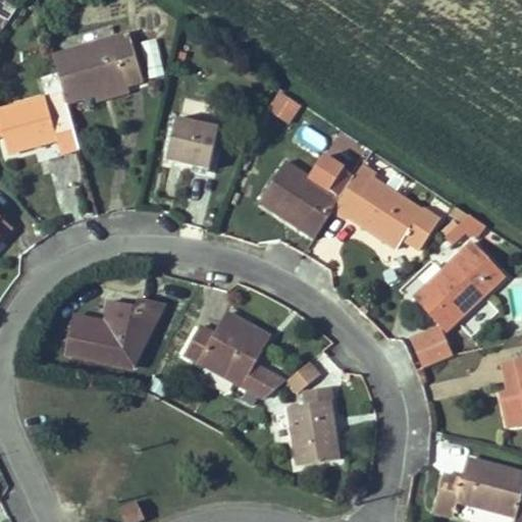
[(0,34),(9,21),(0,15),(0,34)]
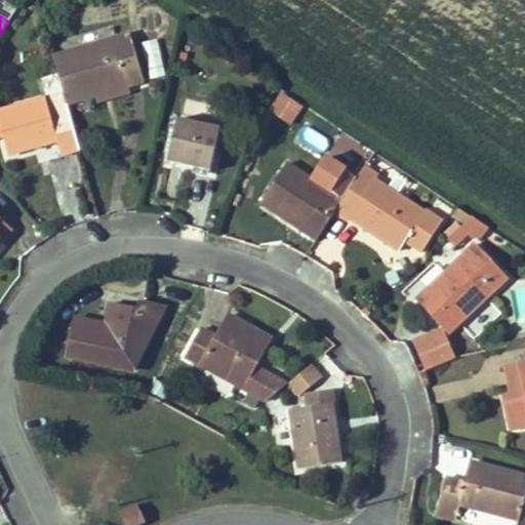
[(145,82),(131,36),(53,58),(64,93),(67,105),(95,96),(129,86),(145,82)]
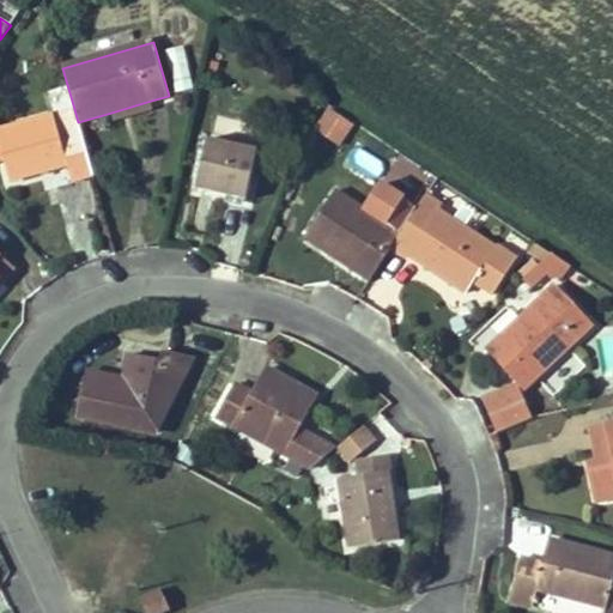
[(175,92),(193,89),(183,44),(165,48),(175,92)]
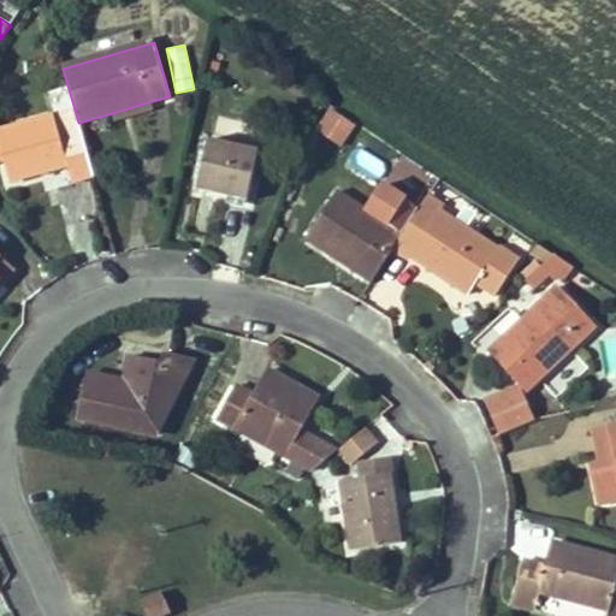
[(152,101),(112,113),(113,119),(154,108),(152,101)]
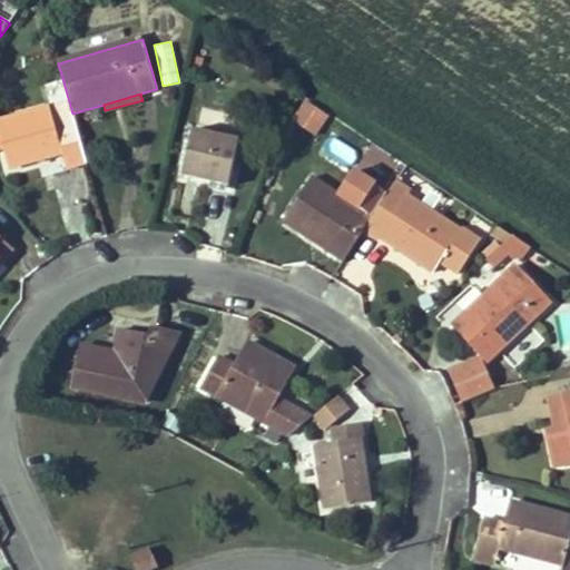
[(0,120),(0,135),(9,169),(62,155),(67,169),(87,164),(72,114),(69,101),(0,120)]
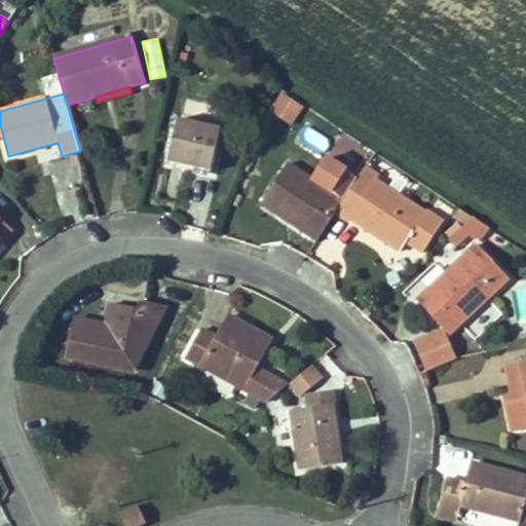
[(301,108),(282,94),(270,110),(291,123),(301,108)]
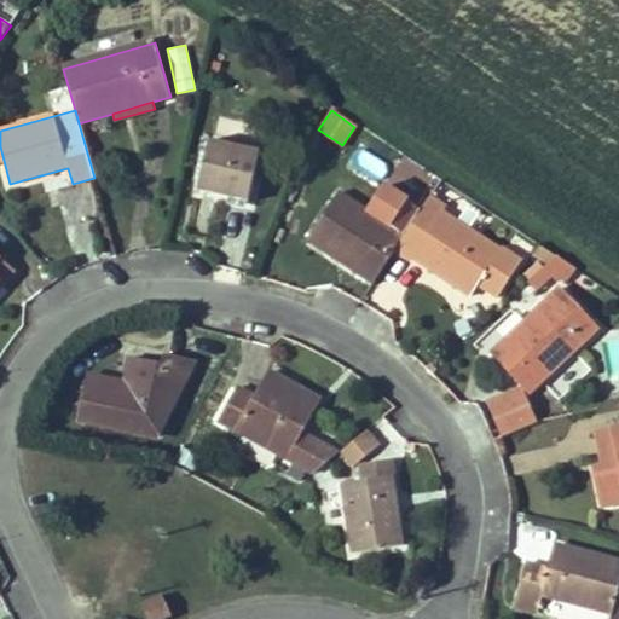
[(261,152),(210,140),(198,191),(249,203),(261,152)]
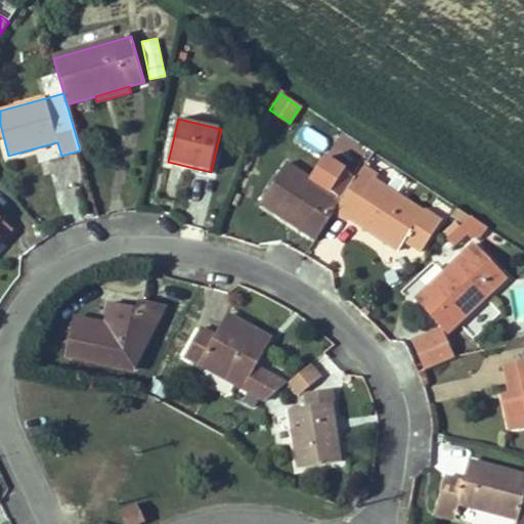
[(301,231),(316,242),(337,210),(344,199),(358,177),(345,169),(326,157),(319,167),(312,178),(288,162),(261,204),(282,218),(285,215),(304,226),(301,231)]
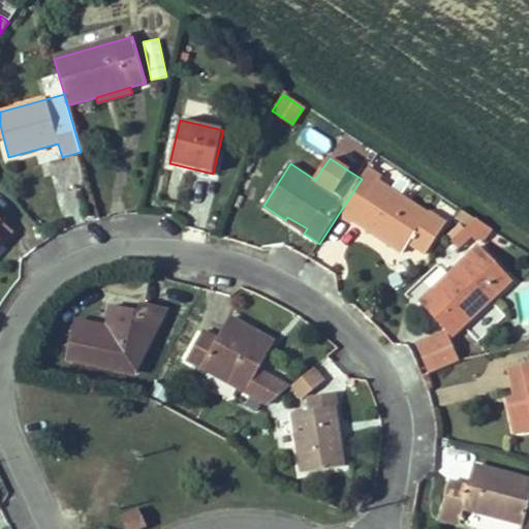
[(403,252),(410,243),(426,254),(447,224),(379,183),(382,179),(368,169),(362,179),(347,200),(340,212),(403,252)]
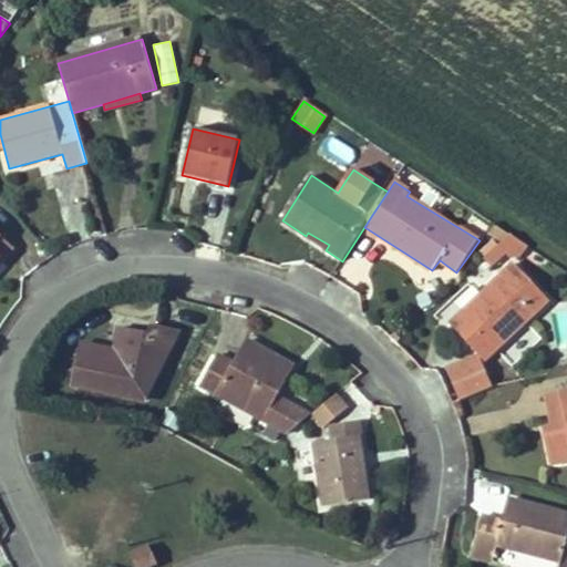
[(0,263),(2,265),(16,249),(0,235),(0,263)]
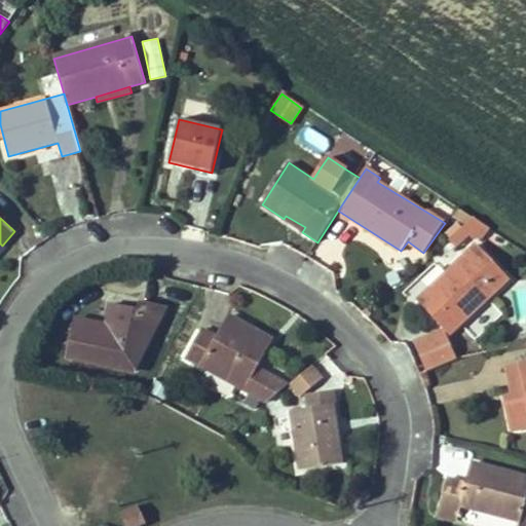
[(474,218),(453,237),(458,245),(471,233),(475,238),(482,237),(489,228),(474,218)]
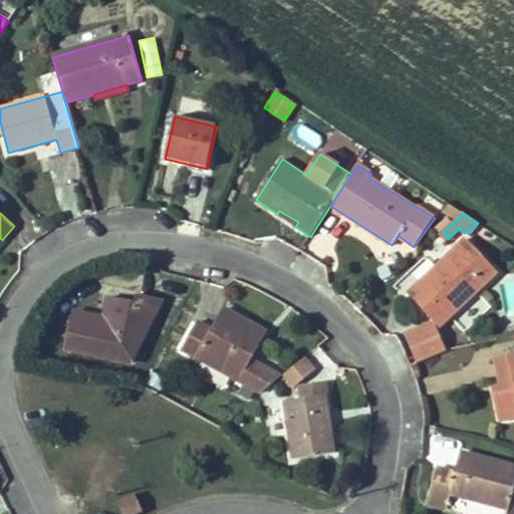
[(423,283),(410,295),(439,327),(498,273),(467,240),(441,264),(445,268),(426,286),(423,283)]
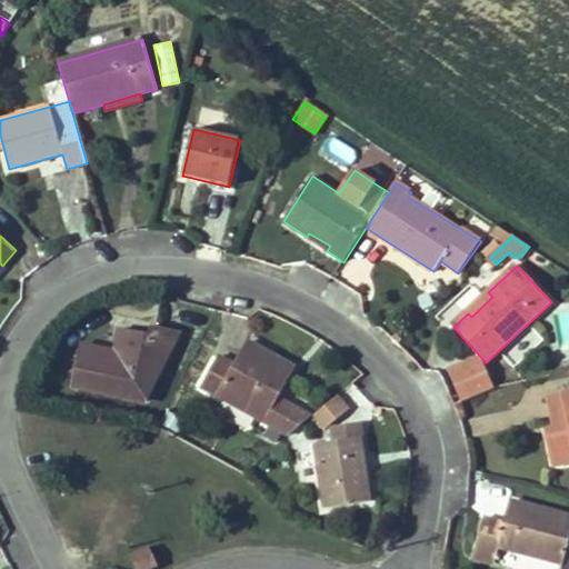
[(120,329),(115,352),(81,345),(72,388),(145,403),(181,332),(151,327),(150,336),(120,329)]
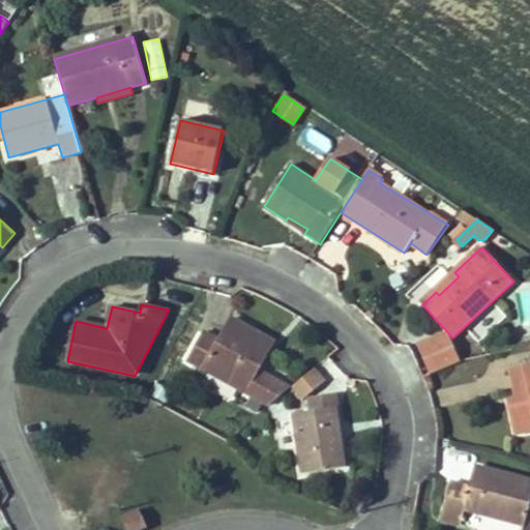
[(187,360),(269,406),(290,389),(259,372),(275,343),(231,318),(217,341),(203,332),(187,360)]
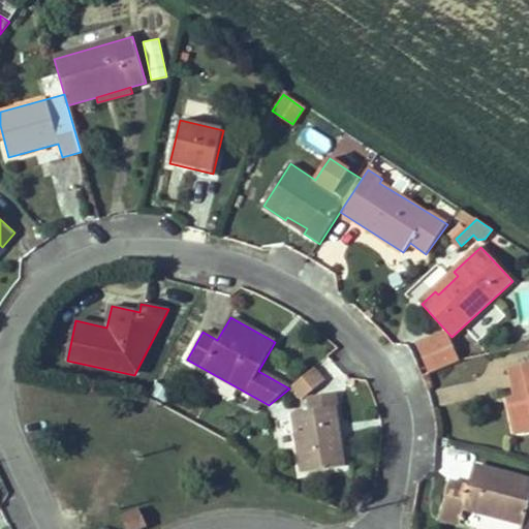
[(528,366),(510,370),(517,400),(509,402),(516,433),(528,430),(528,366)]
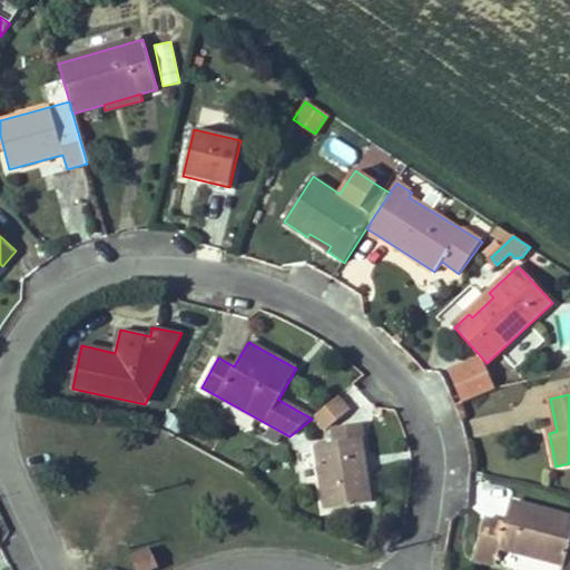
[(315,415),(327,430),(349,412),(337,397),(315,415)]
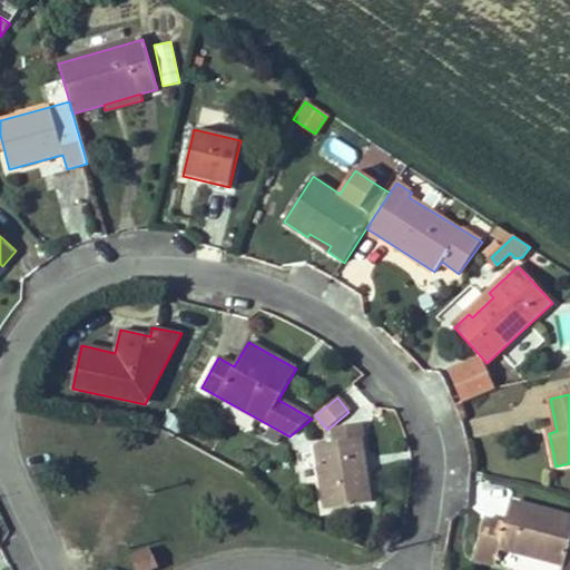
[(316,445),(325,509),(373,502),(362,423),(333,428),(334,443),(316,445)]
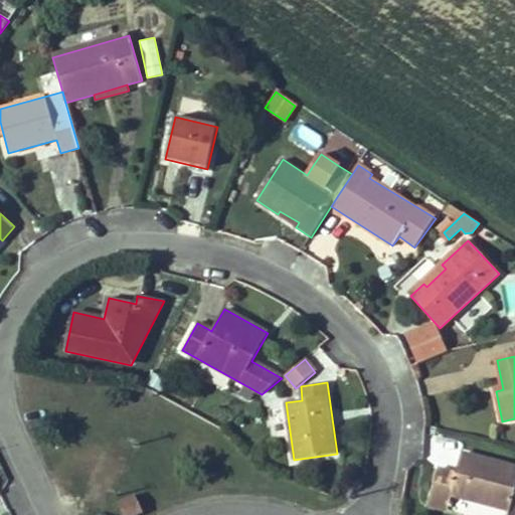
[(448,510),(452,496),(510,511),(514,494),(514,492),(514,468),(462,454),(457,474),(439,469),(428,505),(448,510)]
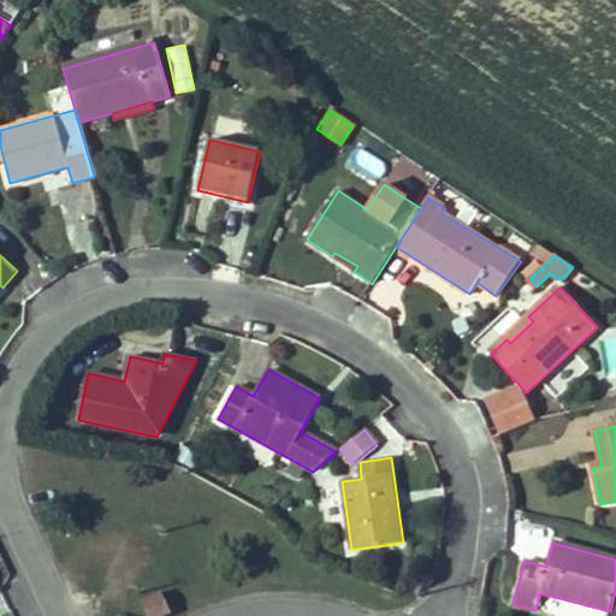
[(148,615),(167,615),(172,615),(163,593),(142,602),(148,615)]
